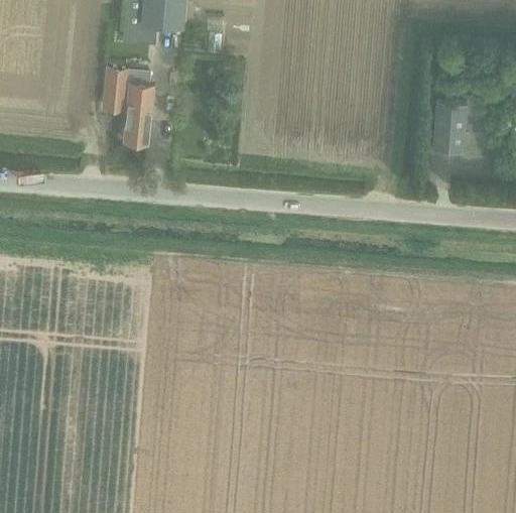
[(122,42),(155,45),(157,26),(182,28),(184,0),(125,0),(124,23),(122,42)]
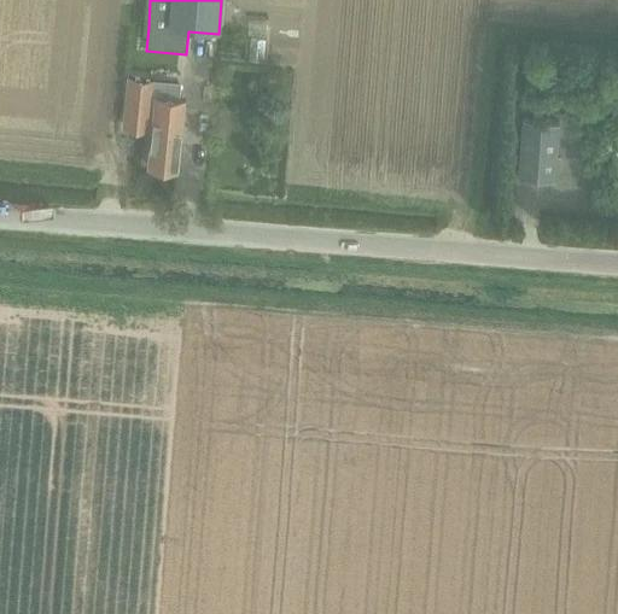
[(267,27),(249,24),(248,37),(266,39),(267,27)]
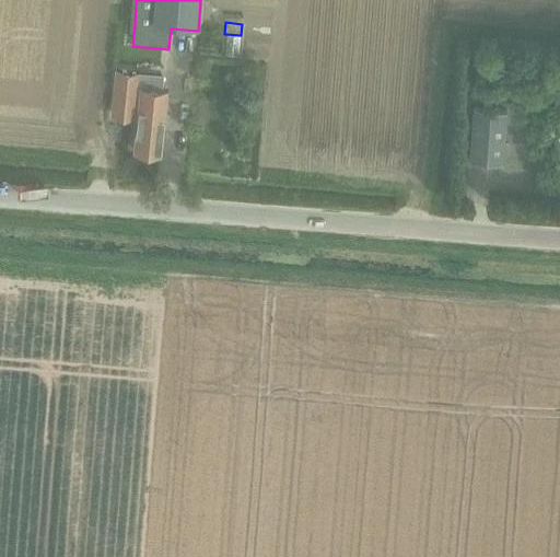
[(241,38),(228,37),(225,58),(238,59),(241,38)]
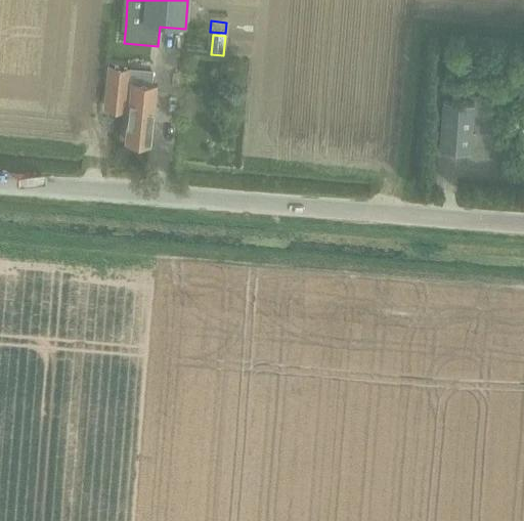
[(103,111),(104,111),(113,112),(128,113),(125,144),(150,145),(155,88),(151,87),(153,72),(117,69),(107,68),(103,111)]
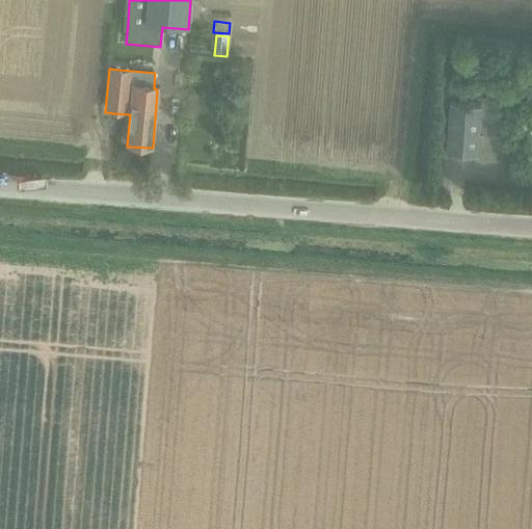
[(444,156),(477,159),(482,108),(448,105),(444,156)]
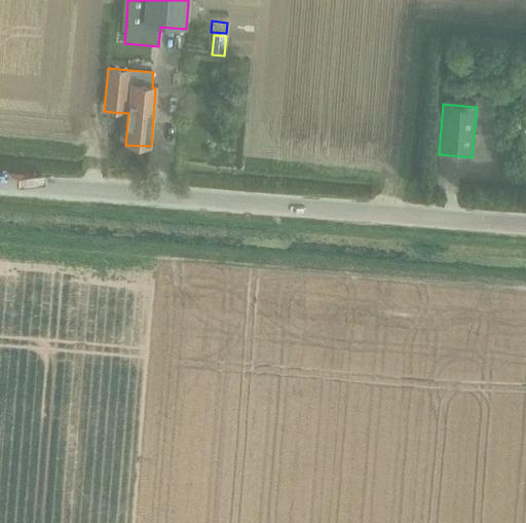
All buildings are outlined.
